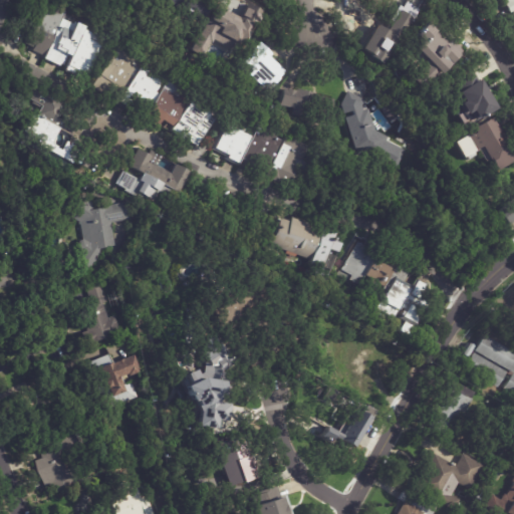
[(201,0),(210,5),(202,21),(168,4),(170,0),(201,0)]
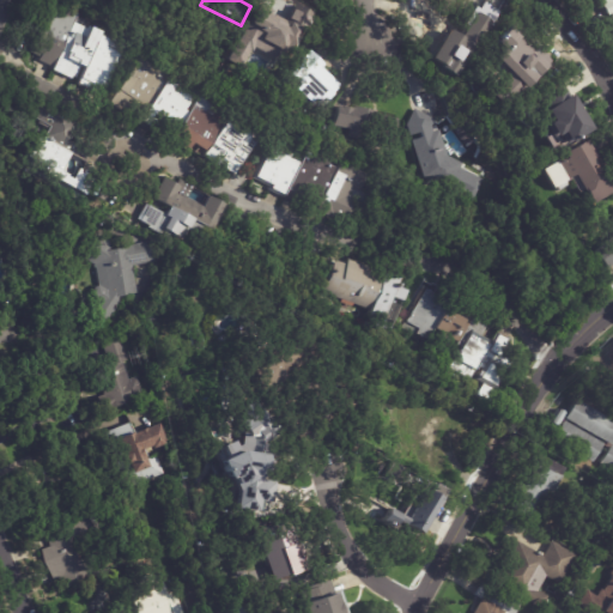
[(611,18),(608,14),(605,17),(599,5),(602,4),(600,0),(612,0),(612,19),(612,20),(611,18)]
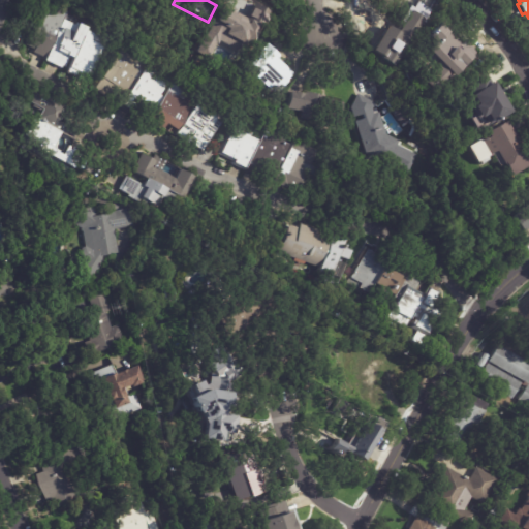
[(367,30),(368,21),(358,20),(359,4),(389,7),(389,16),(395,16),(392,50),(379,49),(379,41),(373,40),(373,31),(367,31),(367,30)]
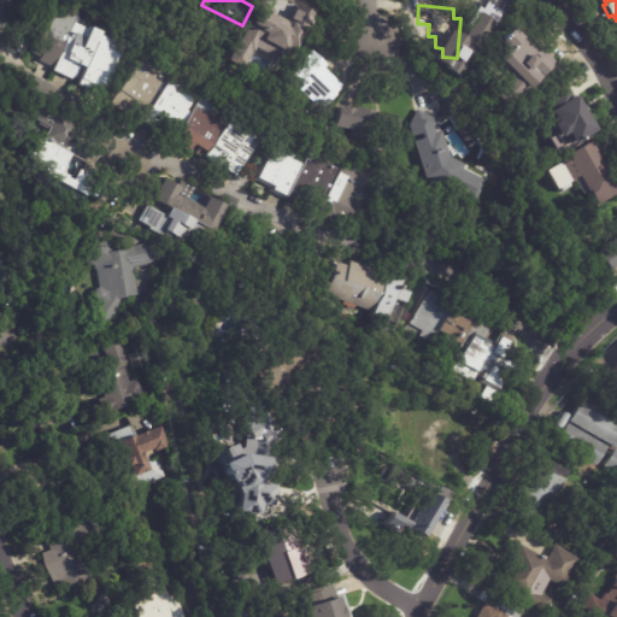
[(54,65),(45,62),(46,59),(31,52),(45,22),(42,21),(46,13),(48,15),(50,12),(52,13),(53,12),(57,15),(56,16),(63,18),(66,9),(80,15),(76,23),(92,30),(92,28),(103,33),(101,36),(128,48),(109,92),(98,87),(95,92),(78,84),(86,68),(83,66),(77,80),(54,70),(57,66),(54,65)]
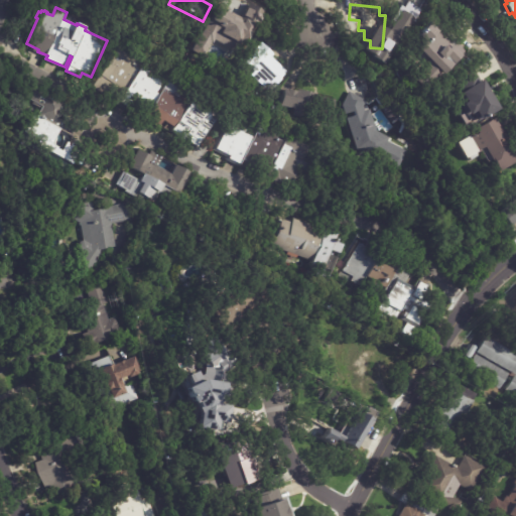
[(236,18),(246,23),(236,42),(225,36),(214,57),(198,48),(219,9),(236,18)]
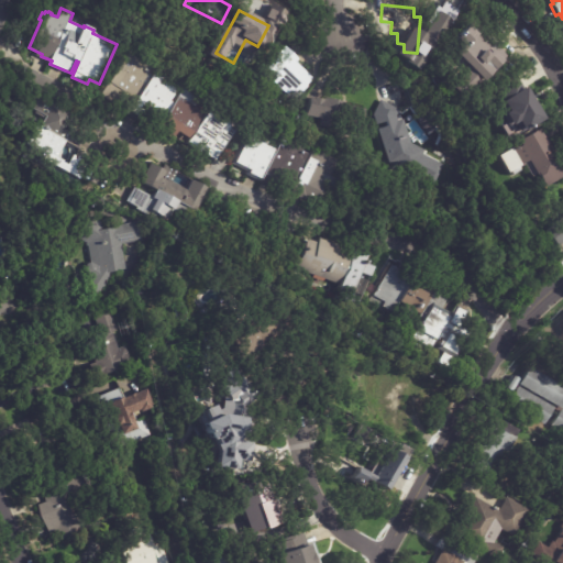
[(493,46),(503,56),(457,100),(444,88),(461,72),(457,69),(460,66),(448,54),(454,47),(446,40),(466,20),(493,46)]
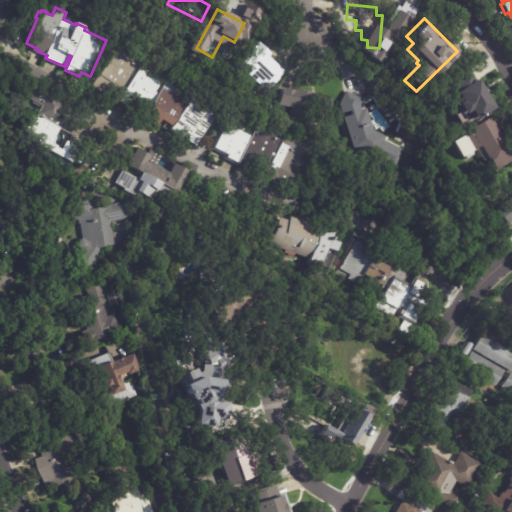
[(268,52),(271,55),(270,57),(284,72),(263,93),(237,66),(260,44),(268,52)]
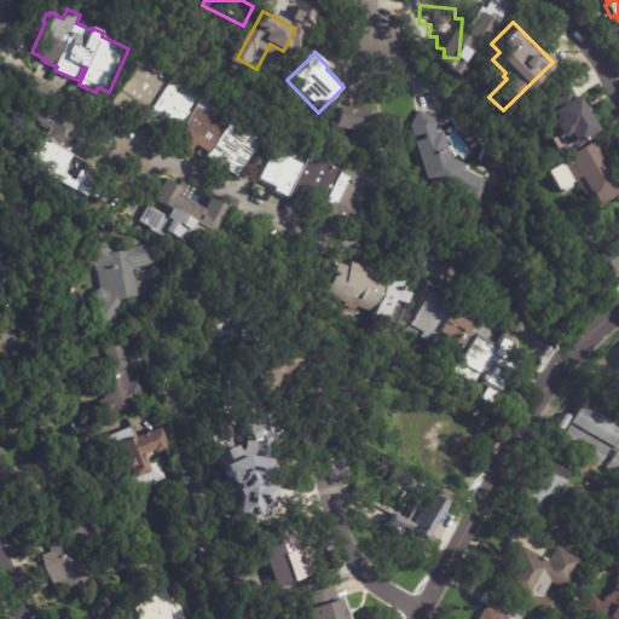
[(244,162),(235,177),(224,171),(224,169),(219,166),(218,168),(203,158),(206,156),(194,148),(190,154),(172,142),(178,132),(169,125),(167,127),(161,123),(156,132),(140,122),(146,113),(138,106),(133,115),(113,102),(140,59),(175,82),(174,86),(198,102),(200,99),(259,138),(244,162)]
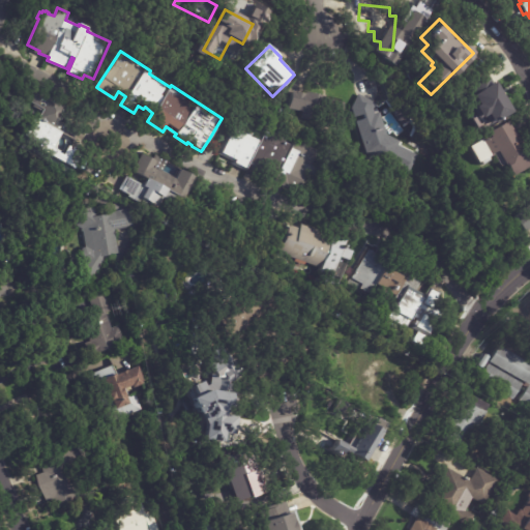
[(493,87),(507,112),(484,126),(478,115),(476,117),(468,104),(470,102),(461,85),(480,74),(488,84),(490,83),(493,87)]
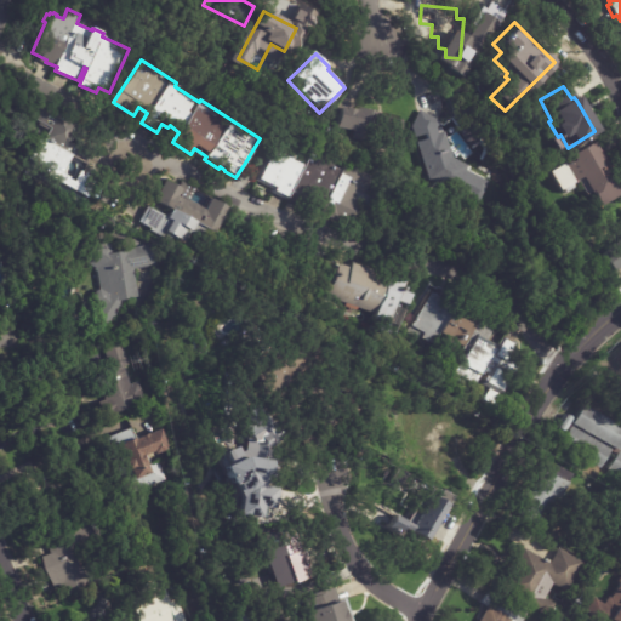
[(91,158),(87,161),(74,155),(64,175),(72,178),(72,180),(77,182),(83,171),(85,172),(84,175),(98,182),(90,198),(43,174),(45,170),(28,161),(39,138),(44,141),(49,131),(38,125),(39,123),(30,119),(38,104),(101,137),(91,158)]
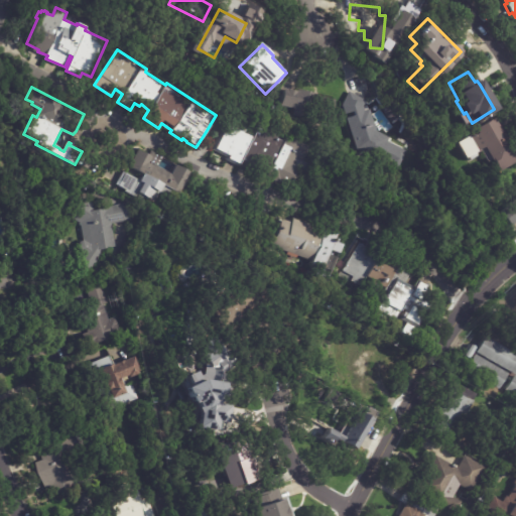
[(282,90),(296,92),(296,90),(316,94),(316,96),(335,100),(331,120),(309,116),(308,121),(291,117),(292,110),(279,107),(282,90)]
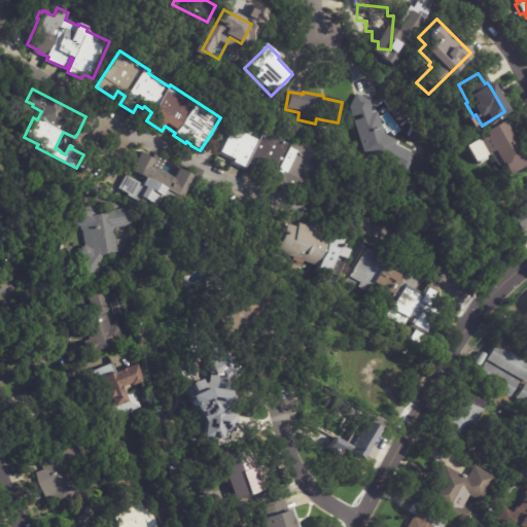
[(378,111),(385,135),(398,141),(386,166),(363,152),(354,121),(362,119),(360,114),(352,117),(349,108),(356,95),(374,103),(372,109),(373,113),(378,111)]
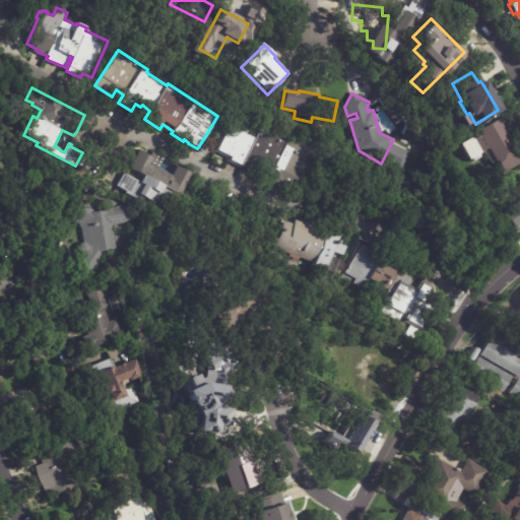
[(498,121),(519,160),(519,163),(500,175),(485,149),(477,154),(479,157),(468,164),(458,145),(478,134),(476,131),(497,119),(498,121)]
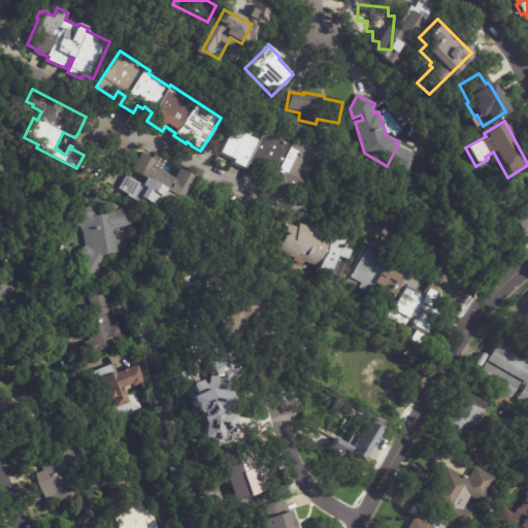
[(283,189),(268,182),(270,178),(260,173),(257,178),(229,164),(230,161),(216,154),(229,127),(237,131),(235,134),(240,136),(241,134),(244,136),(243,138),(253,142),(259,130),(279,141),(277,143),(285,147),(289,140),(315,153),(307,165),(301,162),(297,170),(312,177),(308,186),(304,184),(297,196),(283,189)]
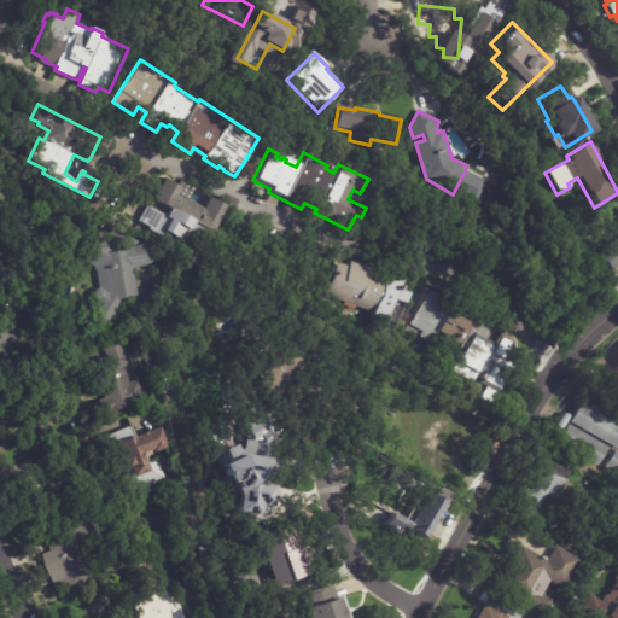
[(472,162),(479,156),(483,161),(474,167),(472,162)]
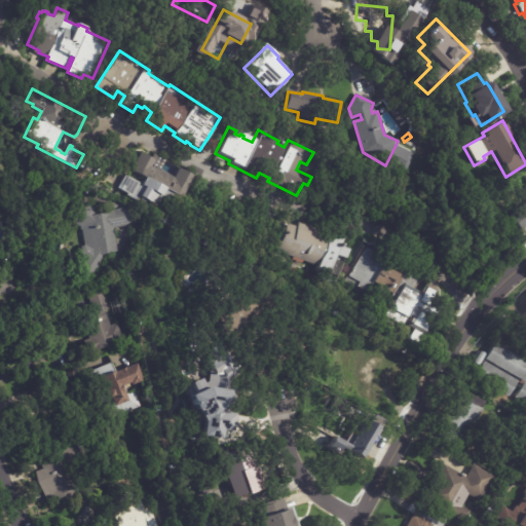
[(164,161),(159,171),(174,178),(179,168),(194,177),(183,198),(175,194),(171,203),(159,198),(155,207),(145,201),(143,205),(115,191),(123,176),(140,184),(142,180),(129,173),(139,154),(150,159),(152,155),(164,161)]
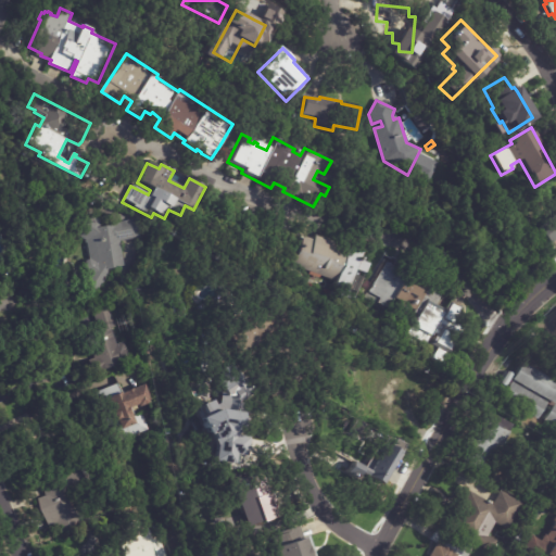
[(555,239),(548,245),(536,230),(555,214),(555,239)]
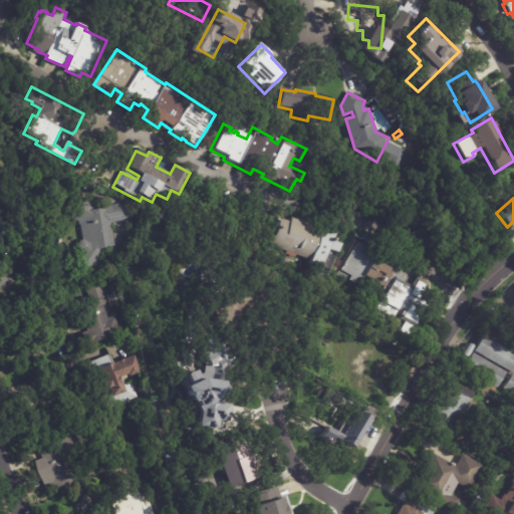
[(126,220),(110,224),(115,246),(104,249),(89,272),(72,260),(78,251),(74,248),(79,241),(80,241),(81,240),(83,240),(79,223),(69,217),(77,205),(80,206),(85,200),(99,208),(126,202),(131,219),(126,220)]
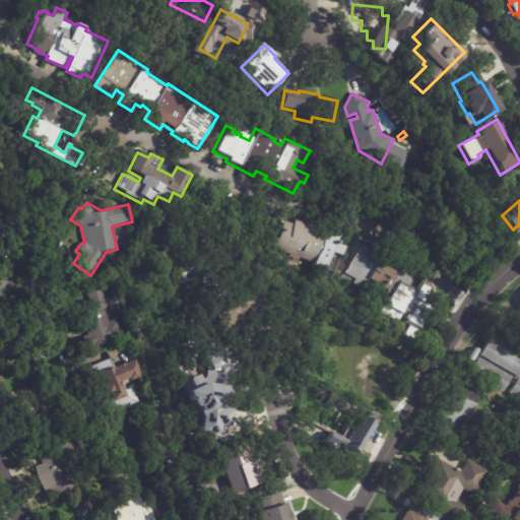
[(334,236),(339,237),(337,242),(338,242),(337,246),(343,247),(335,271),(326,268),(324,275),(333,278),(330,288),(308,281),(314,264),(272,250),(281,222),(290,225),(293,221),(314,229),(313,233),(322,236),(324,232),(334,236)]
